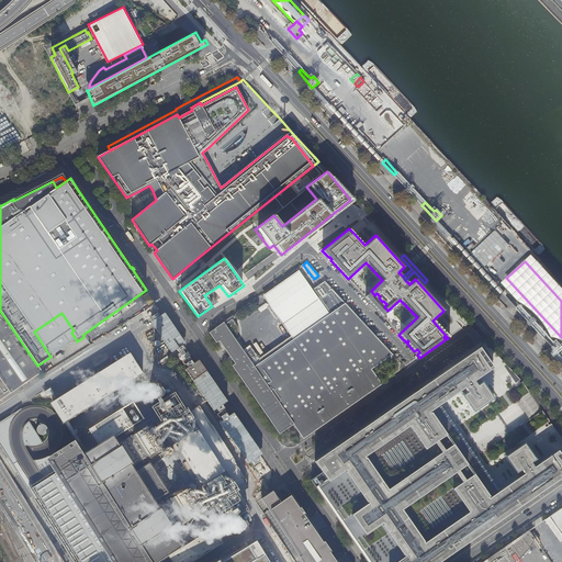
[(231,317),(209,333),(216,344),(220,341),(226,351),(235,364),(233,367),(281,435),(294,425),(304,440),(382,385),(371,370),(392,356),(340,299),(324,281),(313,289),(329,313),(261,362),(249,346),(244,350),(238,344),(235,339),(238,335),(238,329),(237,325),(231,317)]
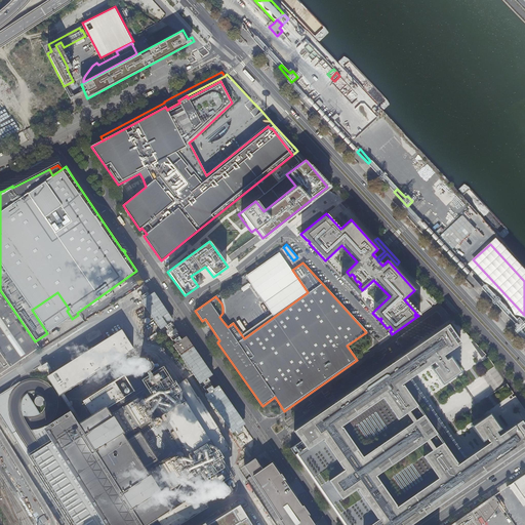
[(347,272),(340,278),(357,295),(362,290),(359,286),(361,284),(358,281),(357,282),(354,278),(355,277),(352,274),(350,276),(347,272)]
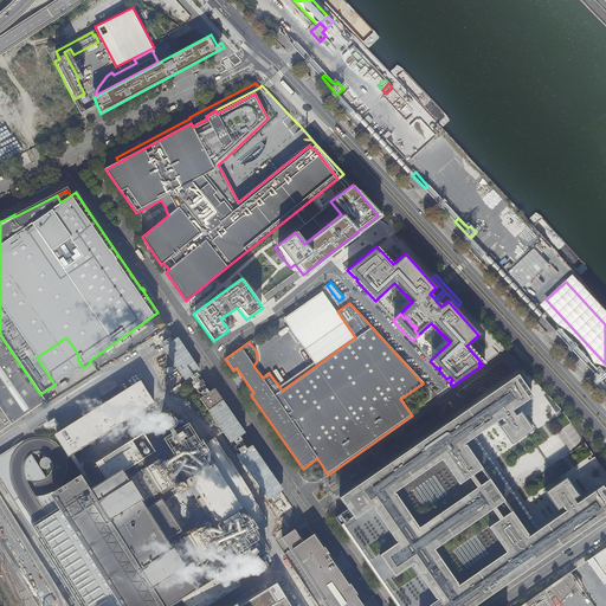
[(549,316),(546,318),(556,331),(558,331),(561,329),(549,316)]
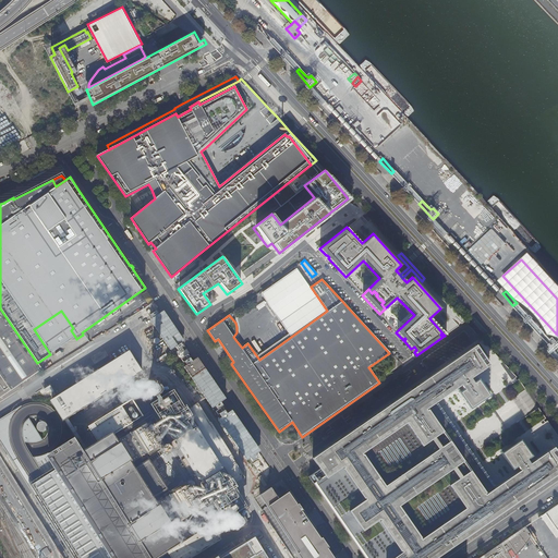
[(0,398),(41,370),(37,363),(0,308),(0,398)]
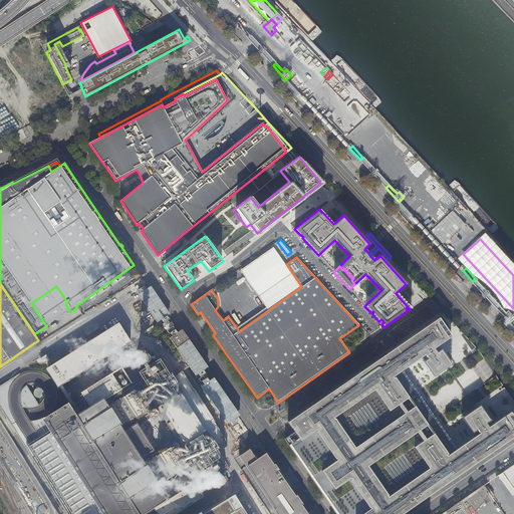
[(46,326),(69,310),(65,304),(67,302),(56,286),(31,303),(46,326)]
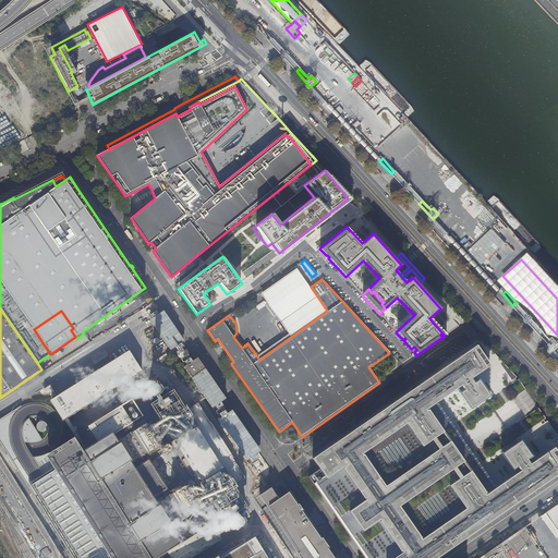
[(553,342),(550,339),(544,332),(541,336),(542,336),(555,351),(557,347),(557,342),(555,339),(553,342)]
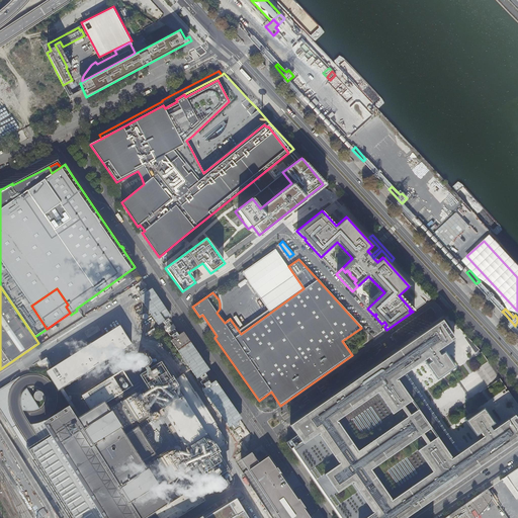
[(297,436),(293,439),(346,517),(406,517),(463,480),(456,469),(463,465),(470,475),(500,454),(517,441),(517,420),(516,417),(495,431),(493,428),(497,425),(486,409),(467,422),(479,438),(483,434),(485,438),(461,454),(460,453),(462,451),(441,422),(442,421),(430,405),(430,406),(408,374),(406,375),(405,373),(428,357),(431,360),(426,364),(437,379),(456,366),(445,351),(440,354),(438,350),(454,339),(441,320),(390,356),(398,368),(392,373),(382,361),(290,426),(297,436)]
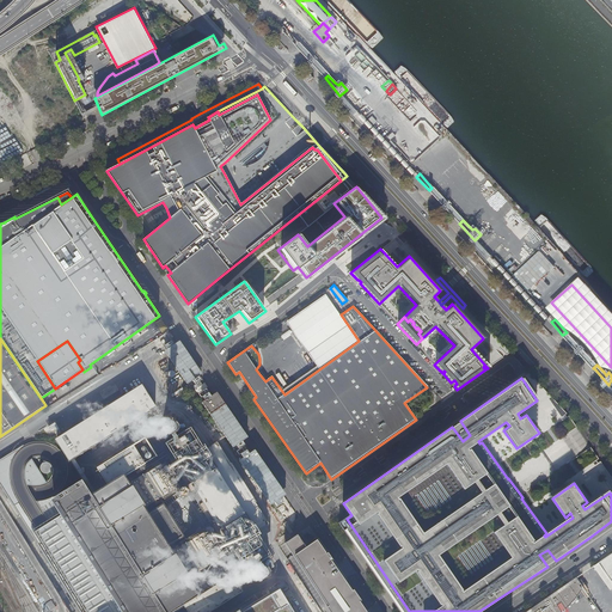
[(142,384),(55,439),(69,461),(157,407),(142,384)]
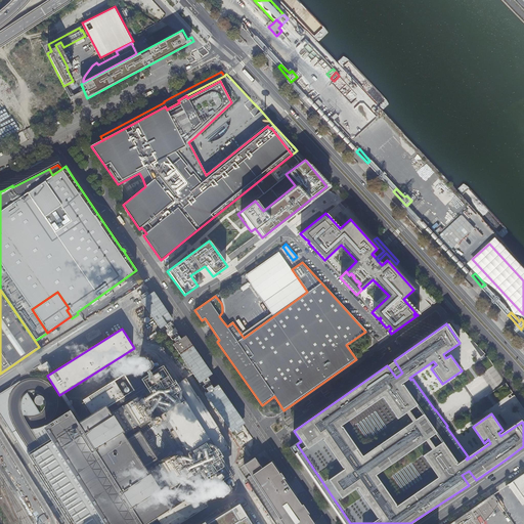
[(195,462),(211,484),(228,473),(226,470),(229,448),(221,453),(217,448),(214,450),(177,391),(163,368),(144,380),(159,403),(158,404),(194,463),(195,462)]
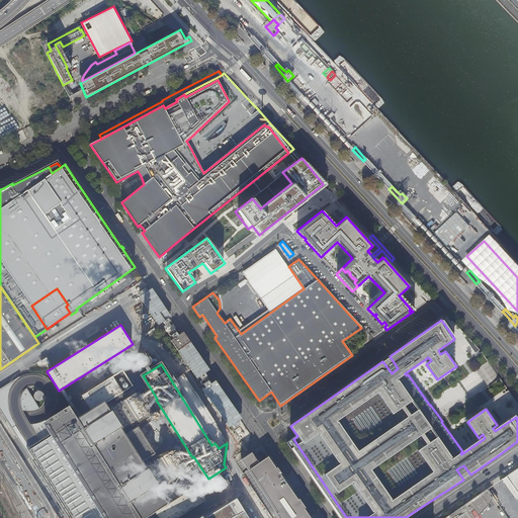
[(35,445),(31,447),(30,448),(37,457),(32,460),(68,517),(139,517),(167,500),(157,485),(159,484),(149,467),(147,468),(143,461),(155,453),(139,426),(125,434),(121,427),(122,426),(112,410),(110,411),(105,403),(133,385),(122,369),(82,396),(91,410),(78,418),(70,405),(44,422),(51,435),(35,445)]
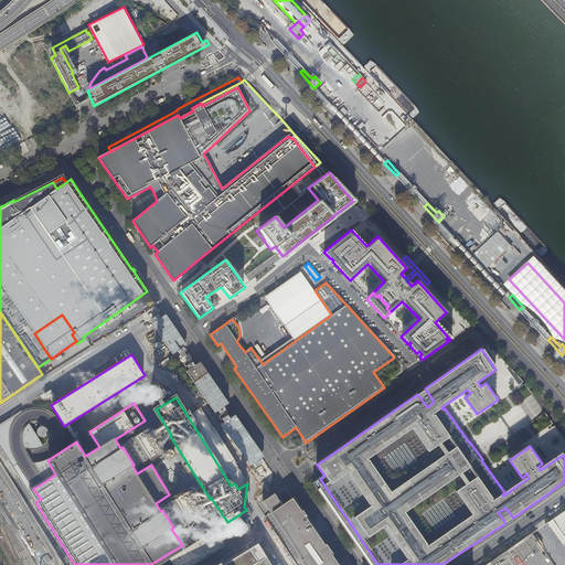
[(247,483),(222,439),(201,408),(200,408),(191,414),(194,419),(191,422),(231,486),(234,483),(238,489),(247,483)]
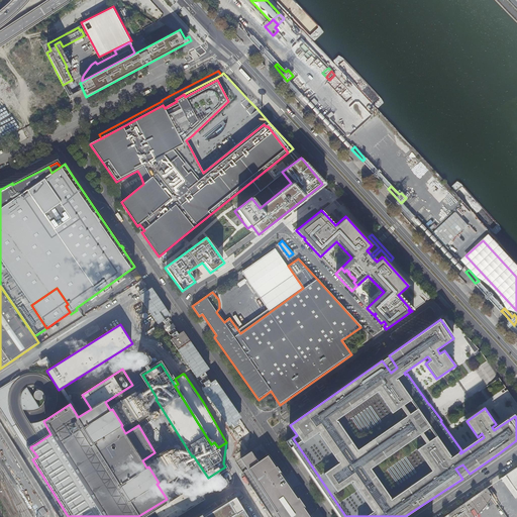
[(6,438),(4,439),(21,467),(23,466),(32,459),(37,456),(30,447),(31,446),(24,435),(19,427),(13,418),(10,410),(8,403),(8,401),(8,395),(9,391),(11,385),(14,381),(18,377),(20,376),(20,375),(0,388),(0,408),(15,433),(6,438)]
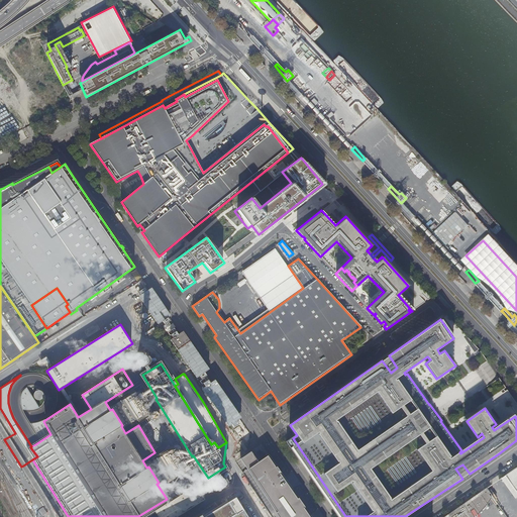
[(111,406),(112,409),(122,425),(124,427),(134,421),(121,400),(111,406)]
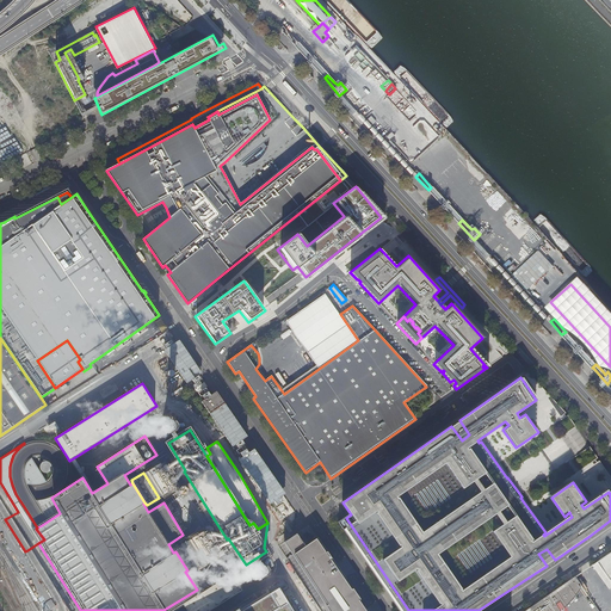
[(346,518),(339,523),(382,586),(399,610),(408,610),(346,518)]
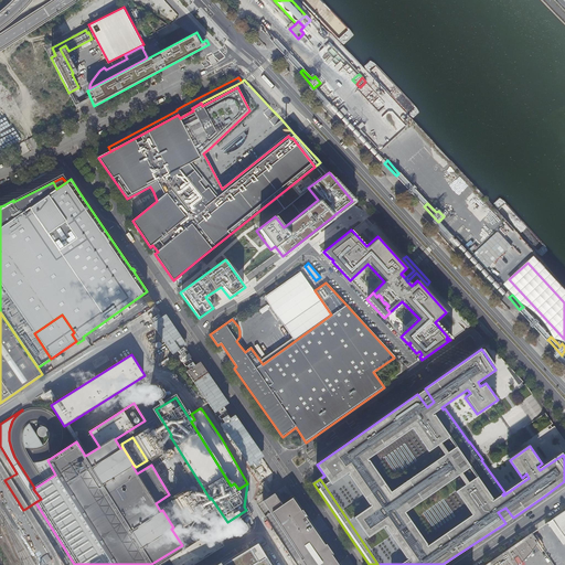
[(23,510),(4,480),(2,482),(21,511),(23,510)]
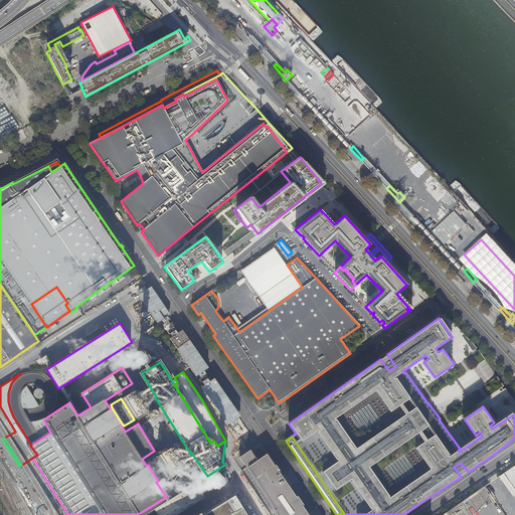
[(250,450),(240,457),(263,491),(278,514),(310,514),(269,453),(258,460),(250,450)]
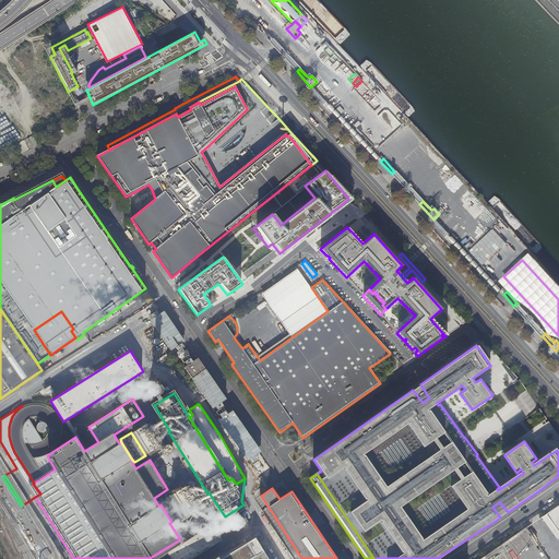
[(161,504),(171,522),(174,524),(185,518),(170,494),(159,501),(161,504)]
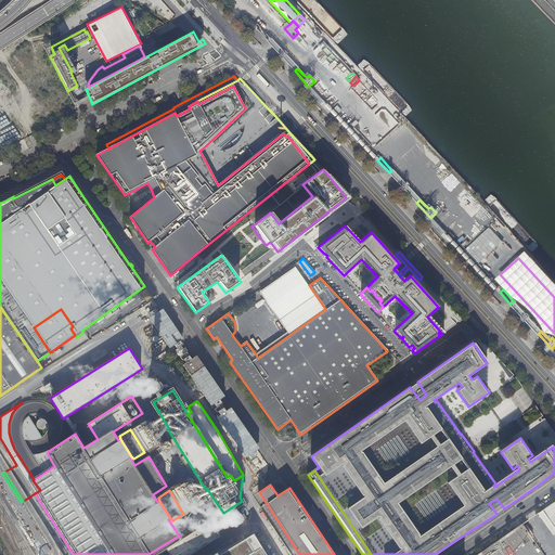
[(554,501),(542,511),(554,528),(554,501)]
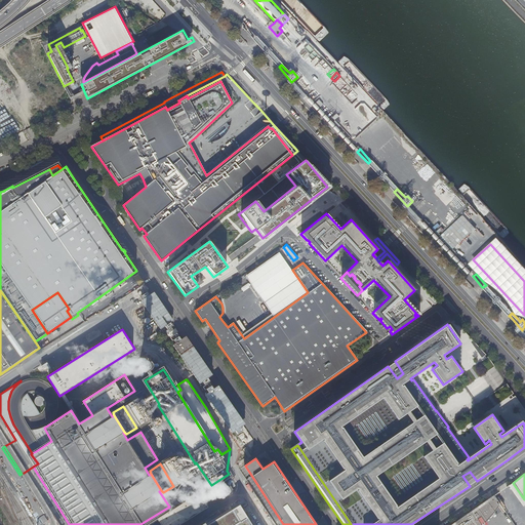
[(524,505),(524,499),(513,483),(509,485),(523,507),(524,505)]
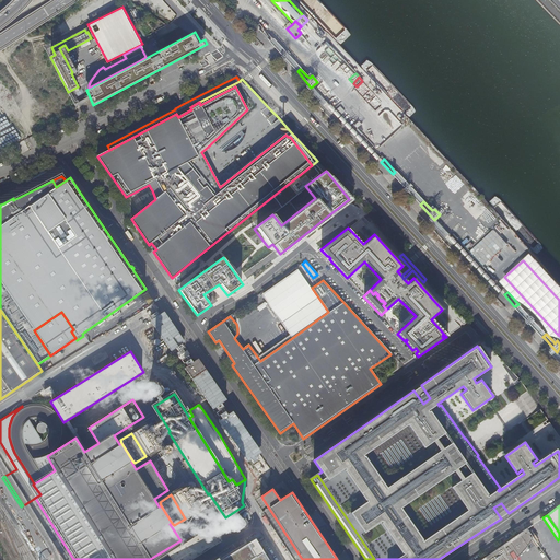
[(189,540),(199,555),(222,540),(213,525),(189,540)]
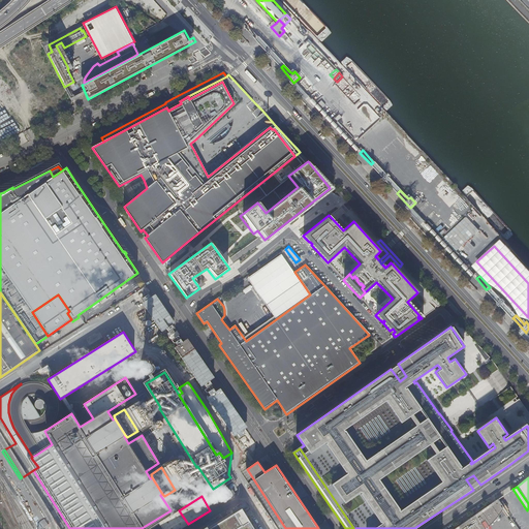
[(504,508),(498,499),(455,528),(488,528),(489,528),(489,527),(492,524),(502,509),(504,508)]
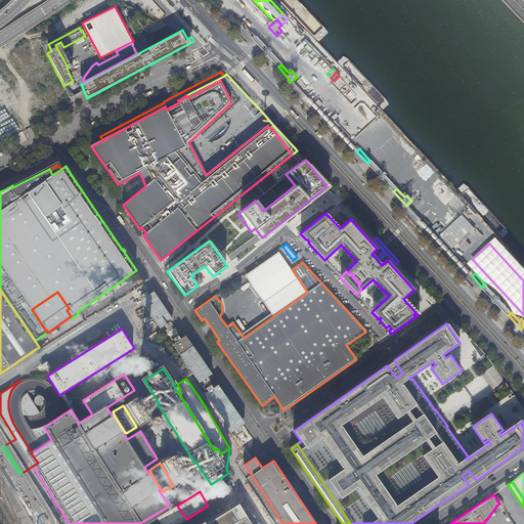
[(250,523),(238,504),(206,523),(205,523),(204,521),(199,523),(250,523)]
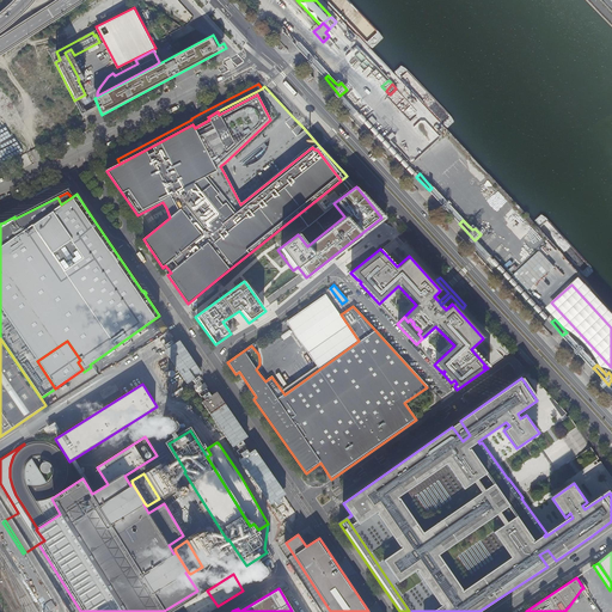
[(164,611),(170,611),(184,604),(189,611),(207,611),(218,606),(207,591),(200,595),(197,591),(164,611)]
